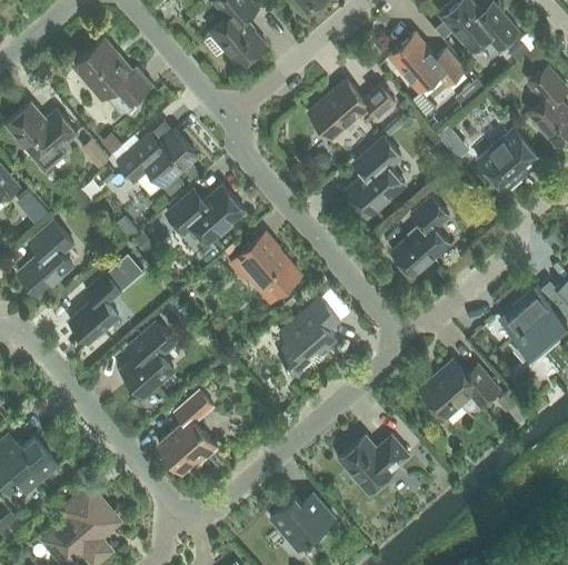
[(211,37),(205,42),(218,58),(225,51),(239,69),(265,47),(243,22),(257,11),(247,0),(215,0),(211,3),(226,20),(209,33),(211,37)]
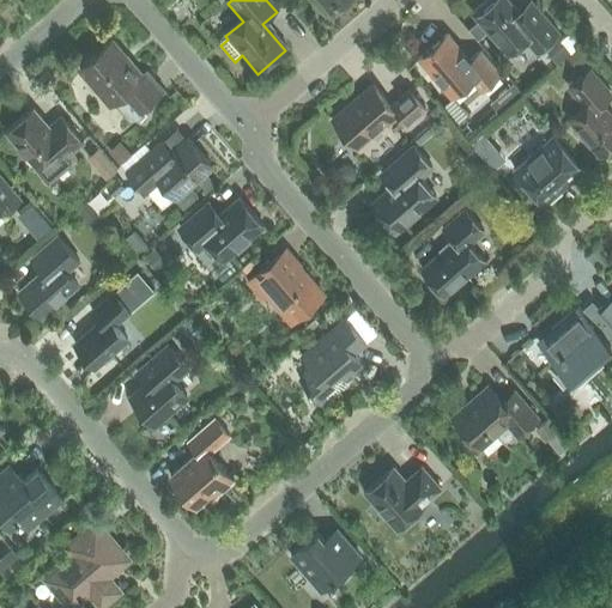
[(317,0),(329,13),(343,0),(317,0)]
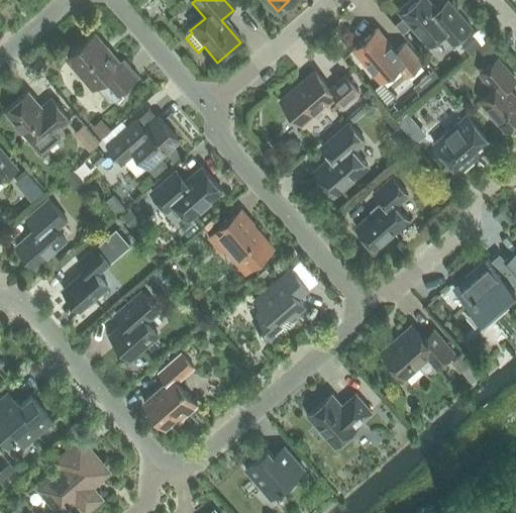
[(410,29),(427,48),(442,36),(451,46),(471,30),(454,12),(443,21),(424,0),(419,0),(418,1),(417,0),(413,0),(399,12),(399,16),(402,20),(410,29)]
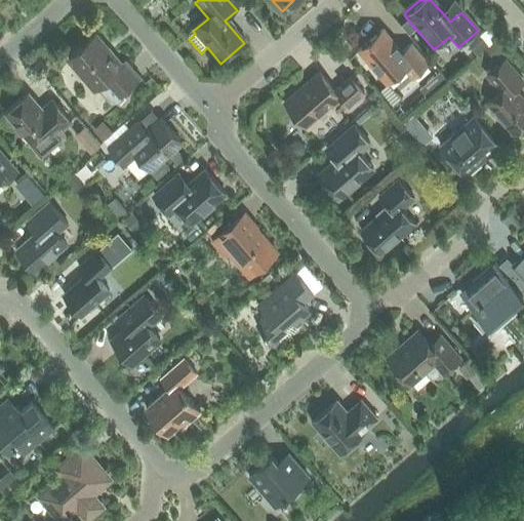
[(403,25),(400,28),(408,37),(411,34),(416,30),(408,21),(403,25)]
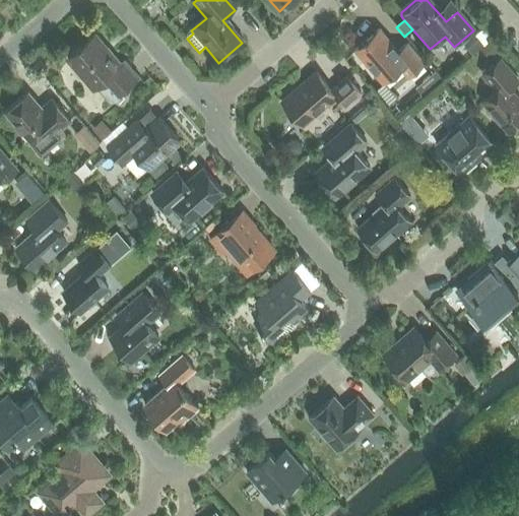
[(378,33),(354,53),(383,84),(399,71),(407,80),(424,66),(406,47),(397,55),(378,33)]
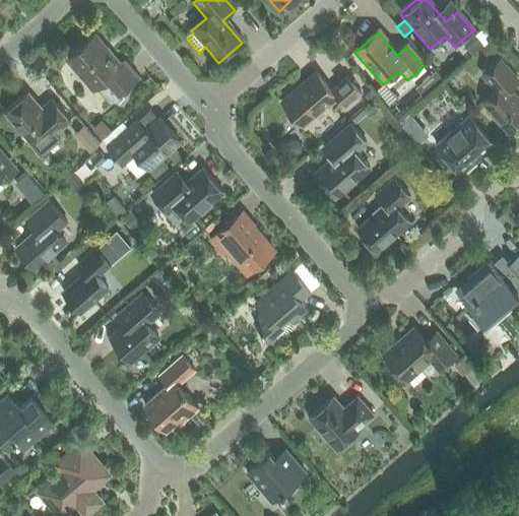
[(475,37),(466,45),(475,55),(484,48),(475,37)]
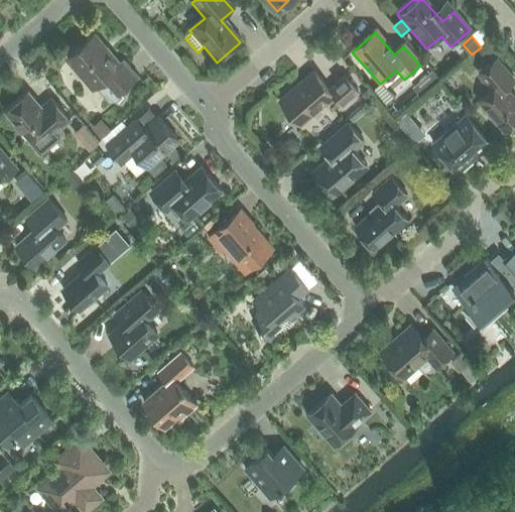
[(67,59),(93,91),(104,81),(117,96),(137,79),(123,62),(118,67),(92,37),(67,59)]
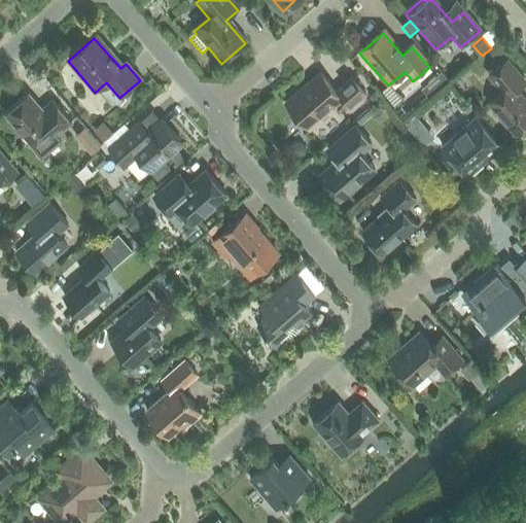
[(495,45),(487,53),(495,62),(503,55),(495,45)]
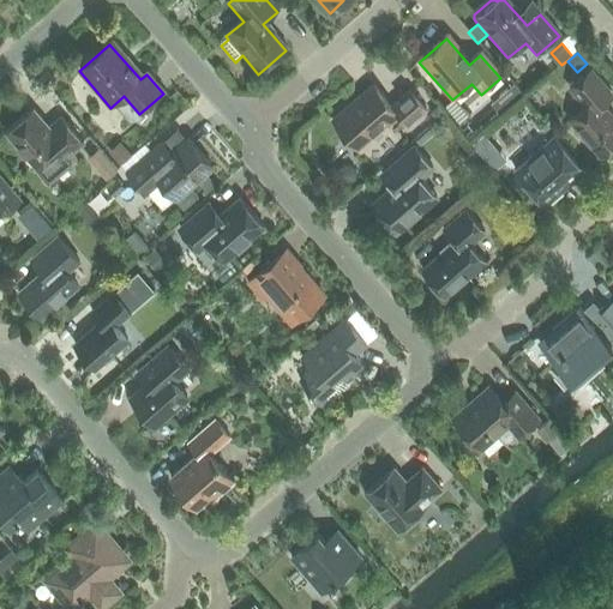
[(612,148),(612,120),(601,107),(612,97),(590,72),(569,91),(584,109),(569,124),(600,160),(612,148)]
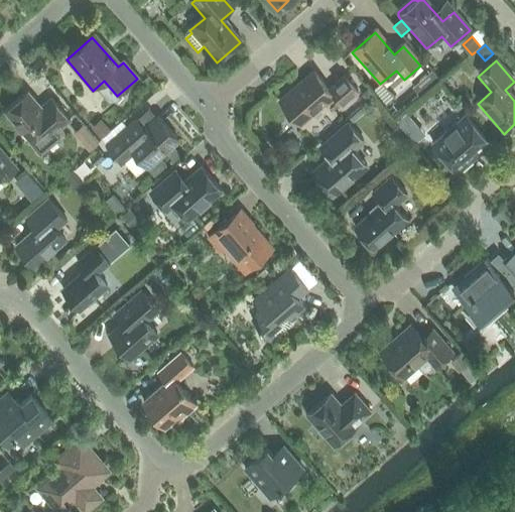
[(431,74),(412,90),(420,100),(439,83),(431,74)]
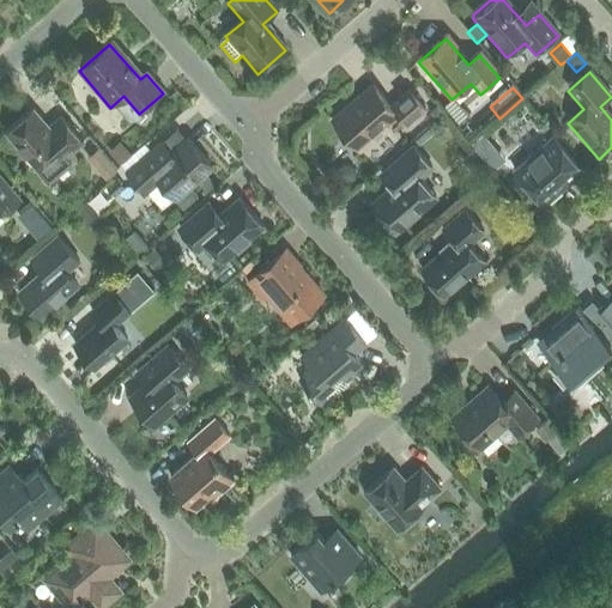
[(373,89),(332,123),(355,150),(383,126),(386,129),(398,119),(391,110),(373,89)]
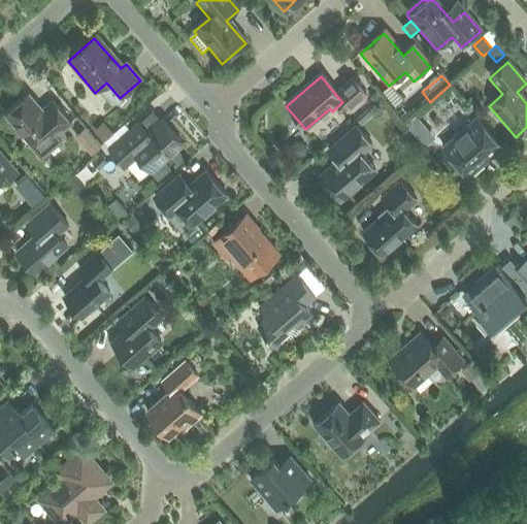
[(352,82),(336,95),(342,102),(350,110),(365,97),(352,82)]
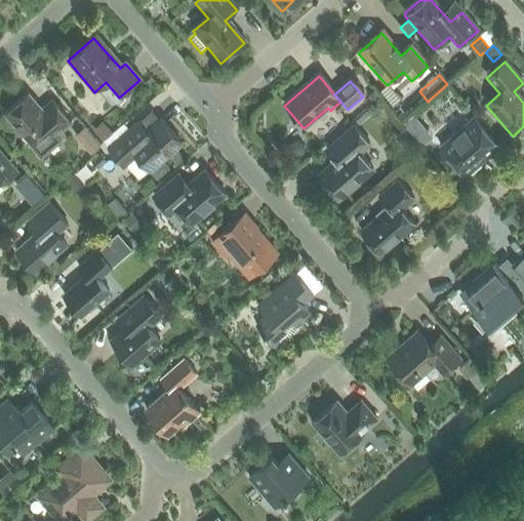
[(372,105),(378,98),(373,93),(370,96),(370,101),(372,105)]
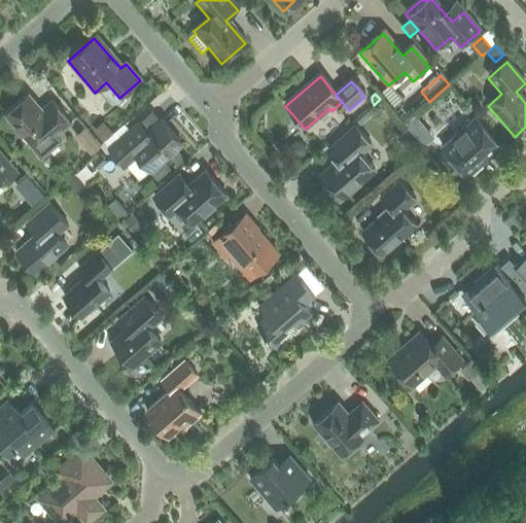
[(41,112),(28,96),(4,116),(40,158),(57,143),(55,140),(71,126),(51,103),(41,112)]
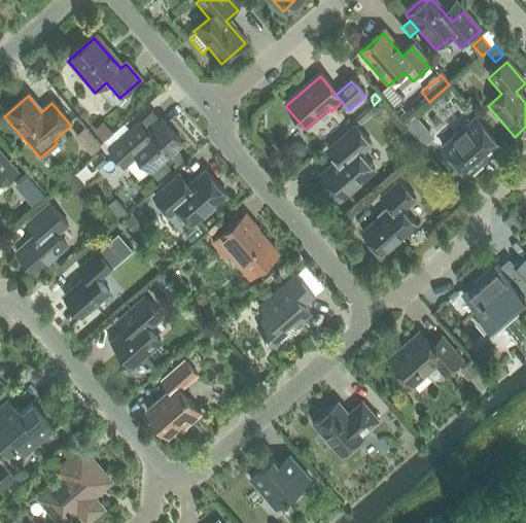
[(414,119),(405,127),(413,136),(422,129),(414,119)]
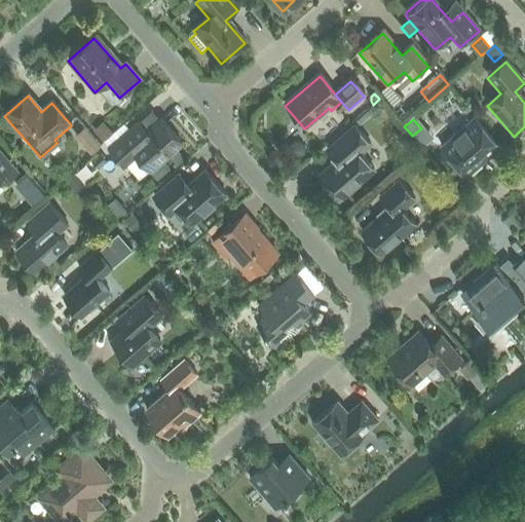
[(441,149),(465,179),(499,149),(474,120),(441,149)]
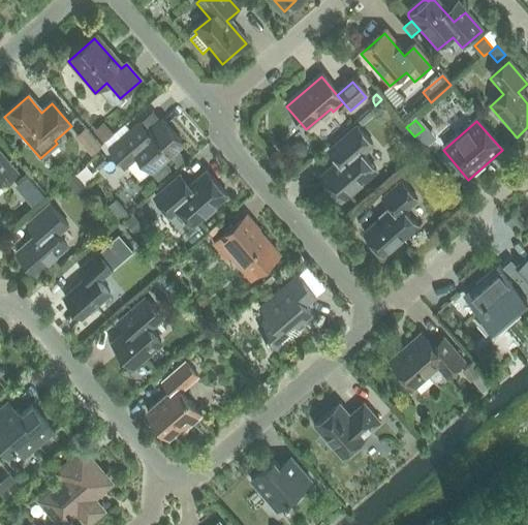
[(130,133),(109,152),(124,170),(125,167),(138,183),(151,174),(158,182),(171,171),(163,162),(168,158),(176,166),(173,168),(175,172),(186,162),(176,151),(182,146),(161,123),(138,143),(130,133)]
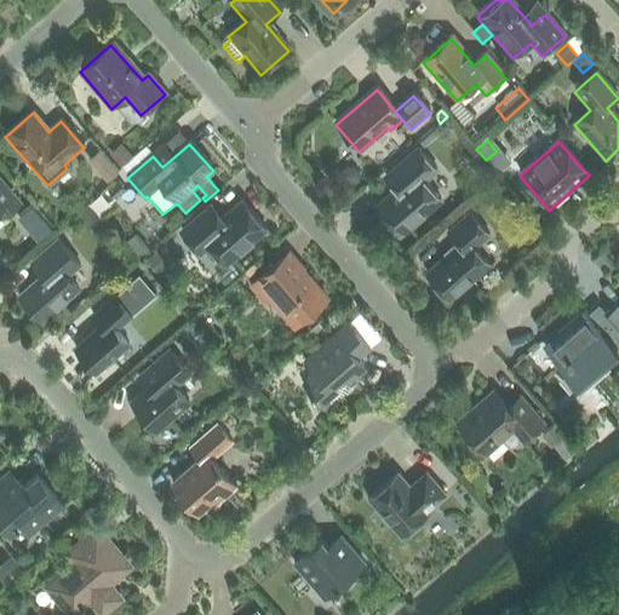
[(121,145),(110,156),(121,168),(133,159),(121,145)]
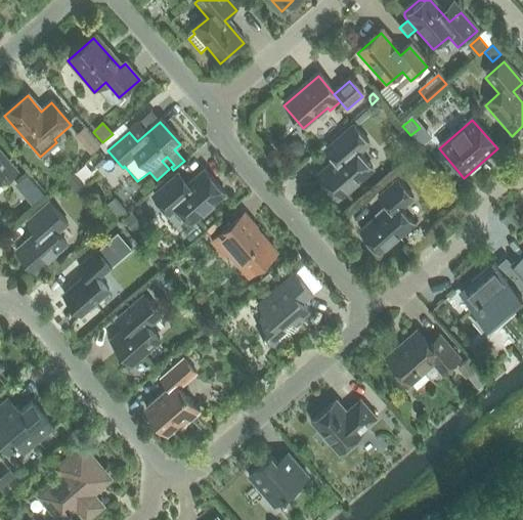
[(334,163),(316,178),(337,201),(372,171),(357,155),(368,145),(353,128),(324,152),(334,163)]
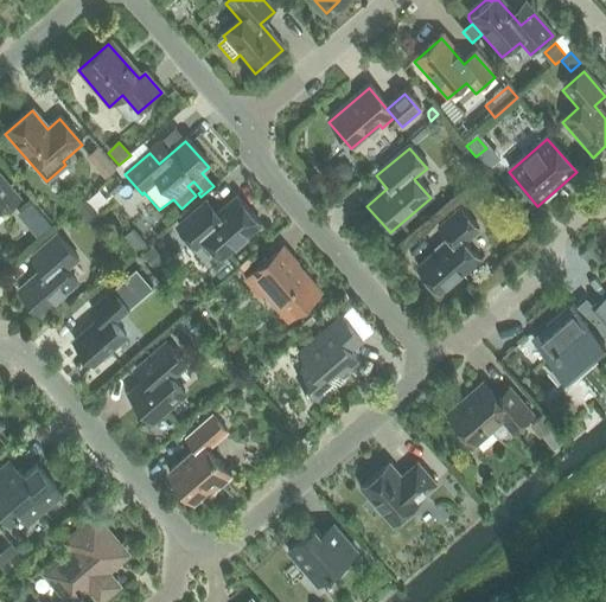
[(104,160),(93,170),(102,180),(113,170),(104,160)]
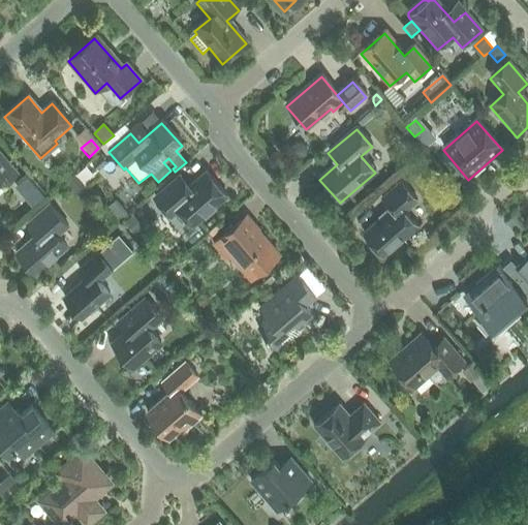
[(289,148),(289,155),(292,160),(301,160),(305,156),(306,149),(302,145),(294,145),(289,148)]
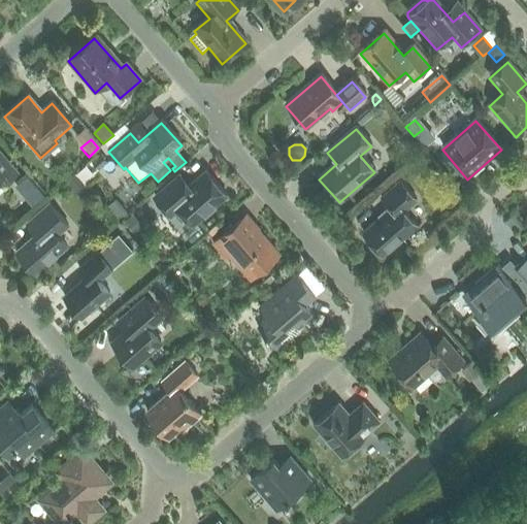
[(100,156),(91,164),(98,173),(107,165),(100,156)]
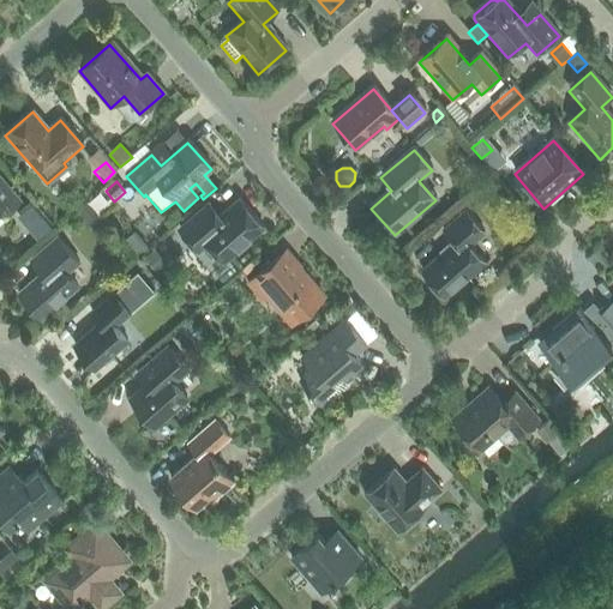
[(0,213),(4,217),(18,204),(0,182),(0,213)]
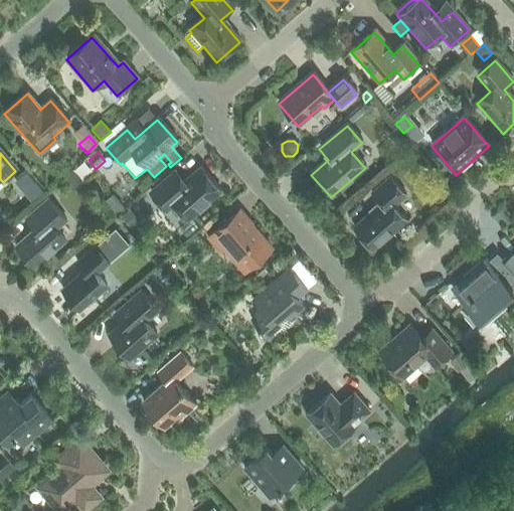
[(405,167),(396,167),(396,176),(405,176),(405,167)]
